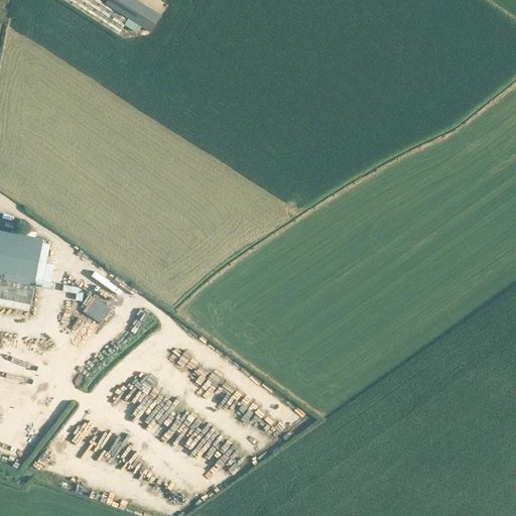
[(61,0),(119,35),(125,25),(138,33),(142,26),(150,32),(161,15),(136,0),(108,0),(106,4),(100,0),(61,0)]
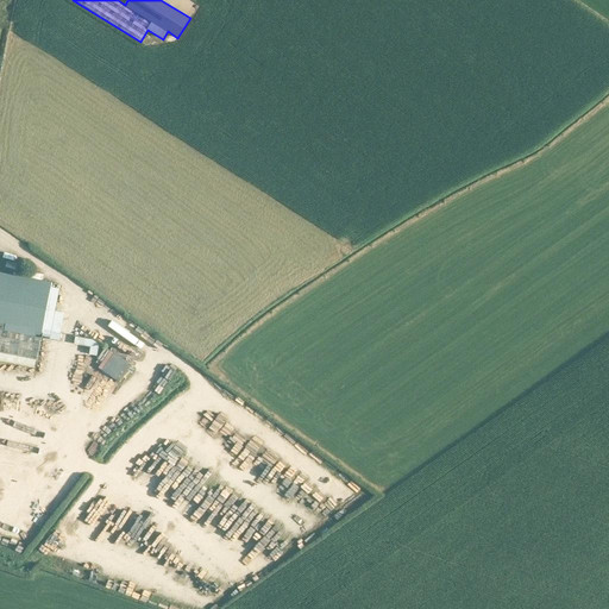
[(164,0),(192,17),(202,0),(164,0)]
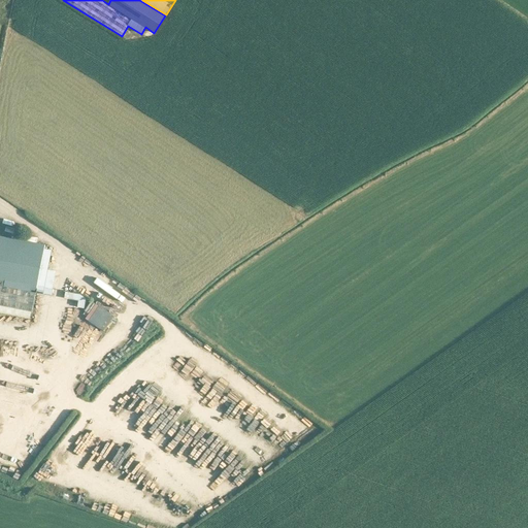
[(0,312),(30,319),(31,311),(32,312),(36,293),(43,295),(53,296),(54,290),(53,289),(53,286),(56,272),(56,271),(47,269),(52,251),(44,249),(45,245),(38,244),(33,243),(32,242),(23,241),(2,237),(0,236),(0,312)]
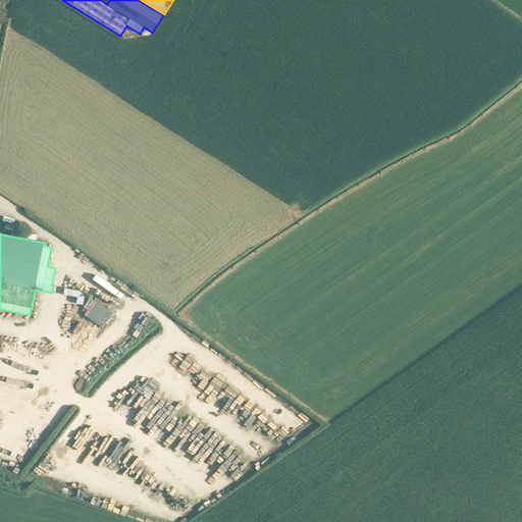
[(61,299),(83,304),(85,292),(63,288),(61,299)]
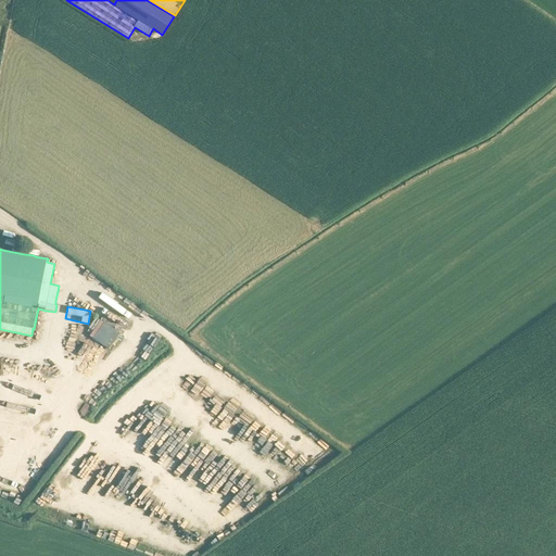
[(101,319),(89,336),(109,349),(121,332),(101,319)]
